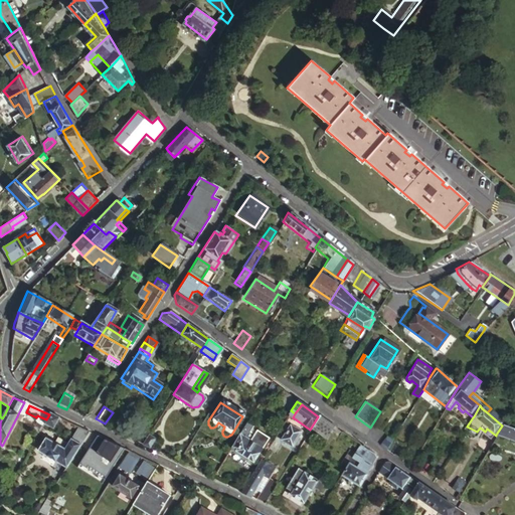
[(49,414),(46,419),(43,424),(52,430),(58,419),(49,414)]
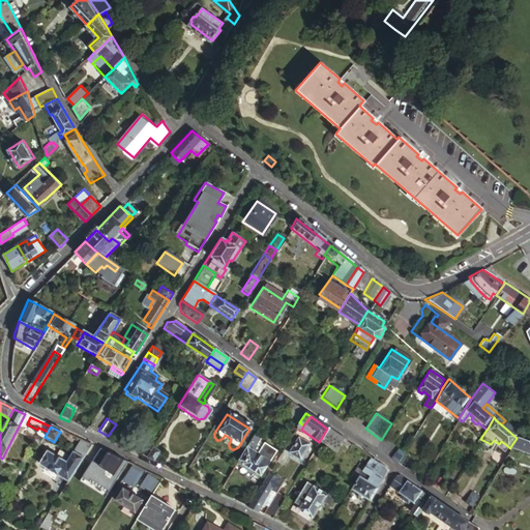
[(335,453),(344,440),(327,429),(319,442),(335,453)]
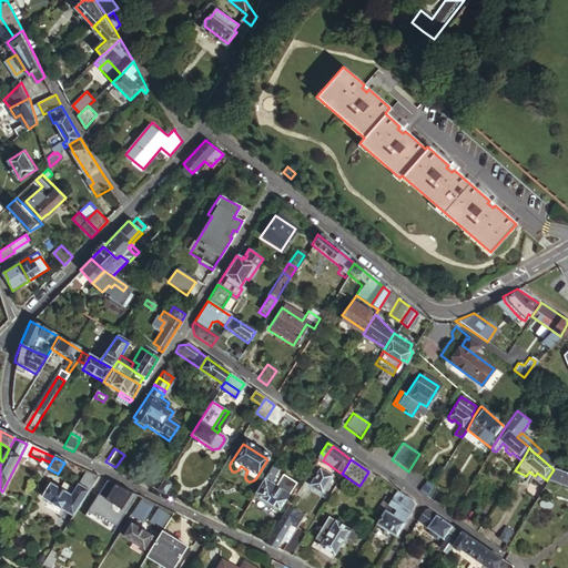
[(274,463),(253,496),(277,511),(287,495),(294,484),(282,475),(274,486),(270,483),(281,467),(274,463)]
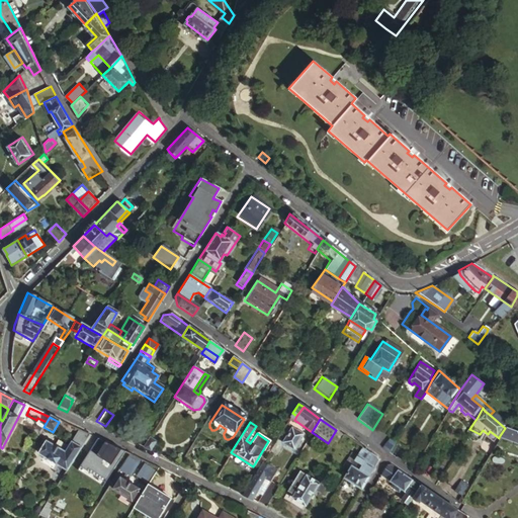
[(297,452),(308,438),(285,424),(269,450),(275,454),(280,446),(282,443),(297,452)]
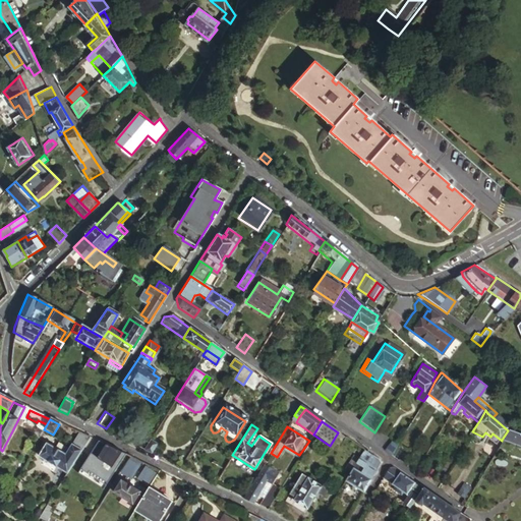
[(405,430),(397,445),(400,447),(408,452),(416,438),(405,430)]
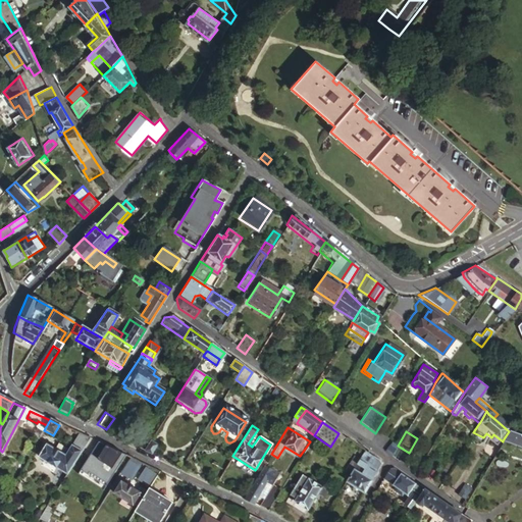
[(509,431),(503,440),(521,447),(521,435),(511,432),(509,431)]
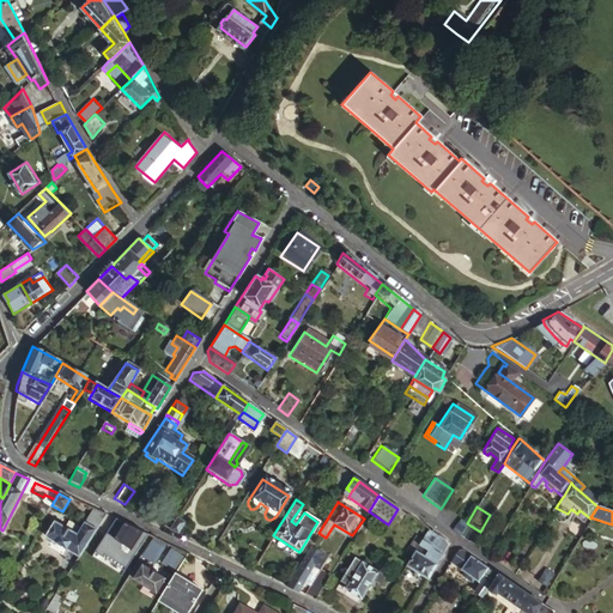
[(104,516),(93,510),(85,525),(95,530),(104,516)]
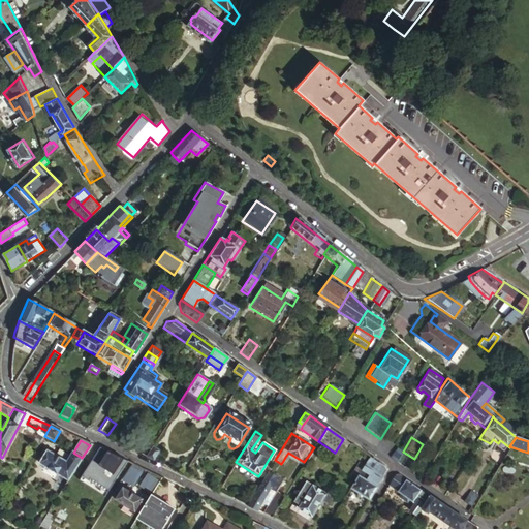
[(389,458),(396,463),(403,452),(396,446),(389,458)]
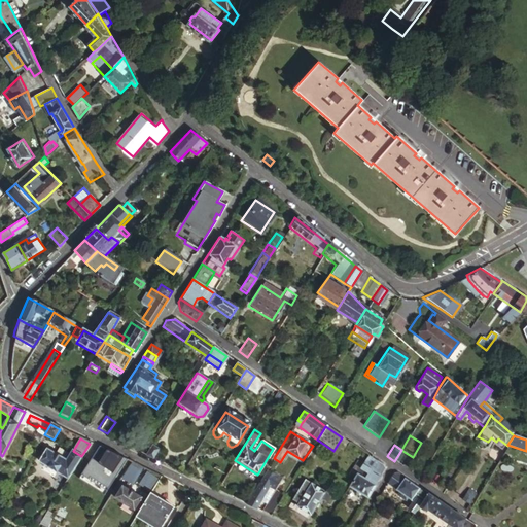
[(80,479),(103,495),(127,462),(103,446),(80,479)]
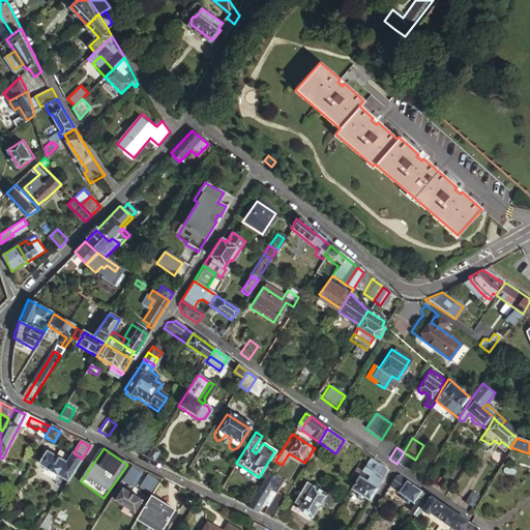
[(143,458),(150,462),(156,452),(150,448),(143,458)]
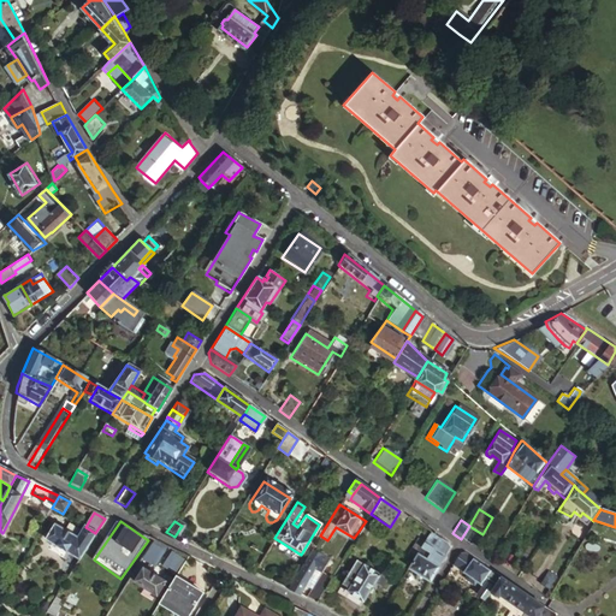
[(95,533),(86,527),(83,525),(78,532),(66,523),(63,528),(53,522),(43,538),(53,545),(59,549),(78,561),(95,533)]
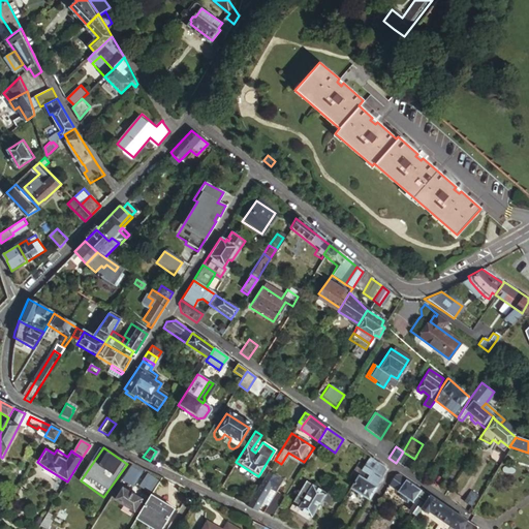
[(286,456),(302,466),(304,462),(288,453),(286,456)]
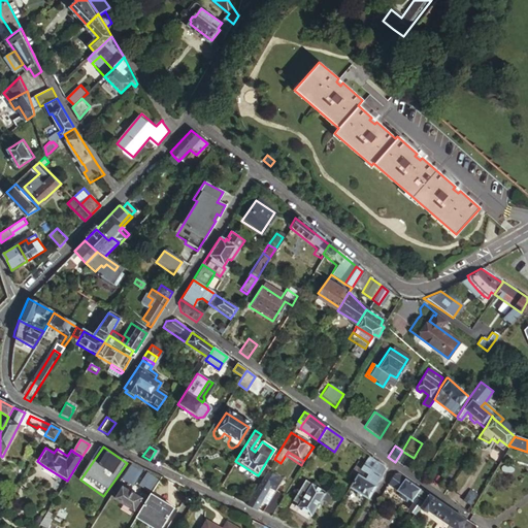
[(354,480),(350,487),(366,499),(372,490),(375,485),(378,479),(382,474),(382,473),(383,468),(383,466),(381,463),(378,462),(368,457),(364,465),(354,480)]
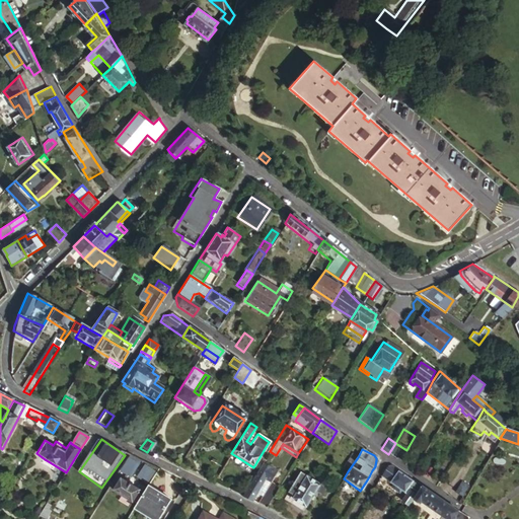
[(343,467),(348,471),(358,457),(352,453),(343,467)]
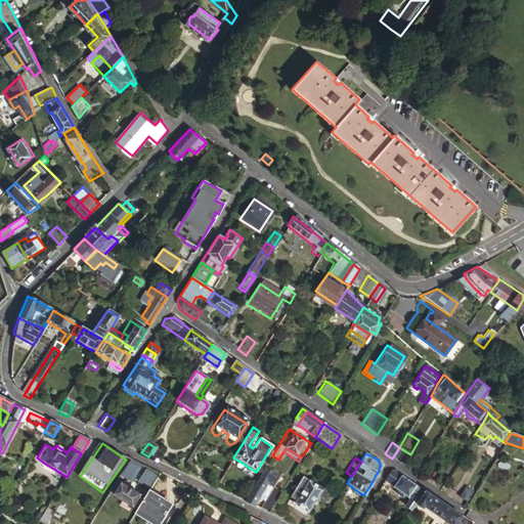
[(138,470),(128,463),(120,476),(131,483),(138,470)]
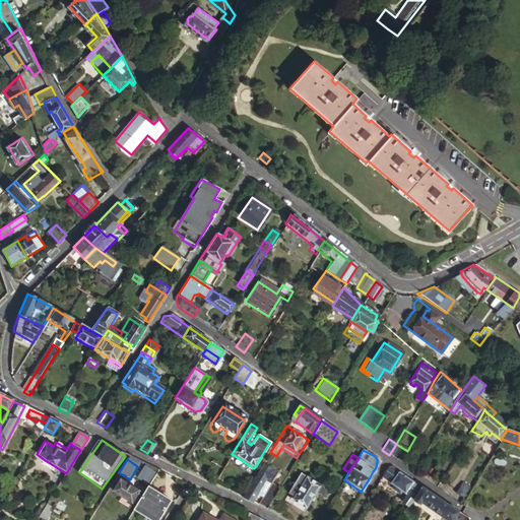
[(242,498),(252,504),(256,496),(264,482),(269,485),(269,484),(275,474),(262,465),(242,498)]
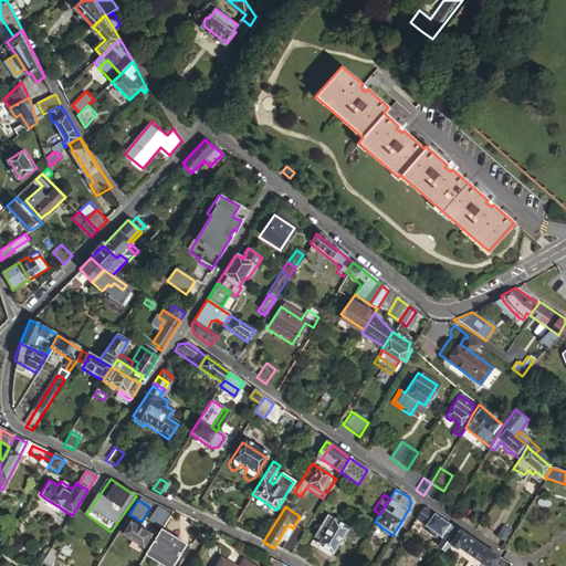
[(421,506),(415,519),(428,527),(426,531),(435,536),(437,533),(444,538),(438,547),(444,552),(450,543),(452,540),(459,531),(427,509),(421,506)]
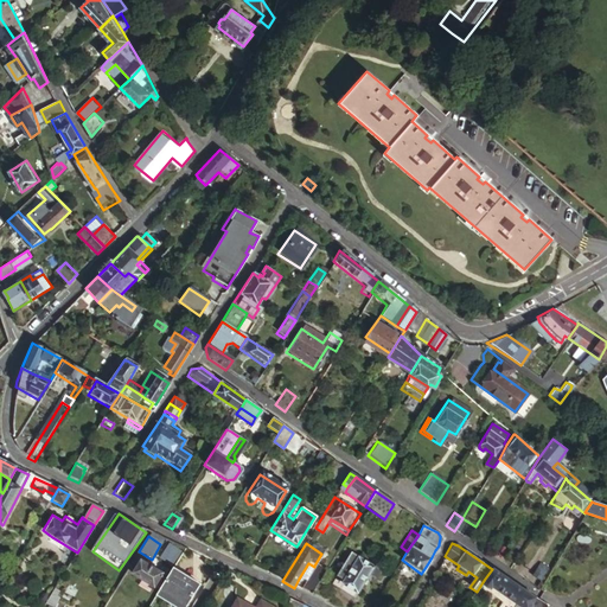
[(172,569),(184,550),(173,544),(161,564),(171,572),(172,569)]
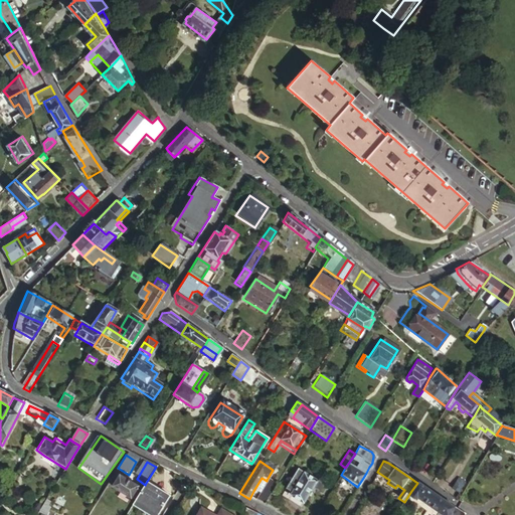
[(137,487),(115,473),(108,485),(130,499),(137,487)]
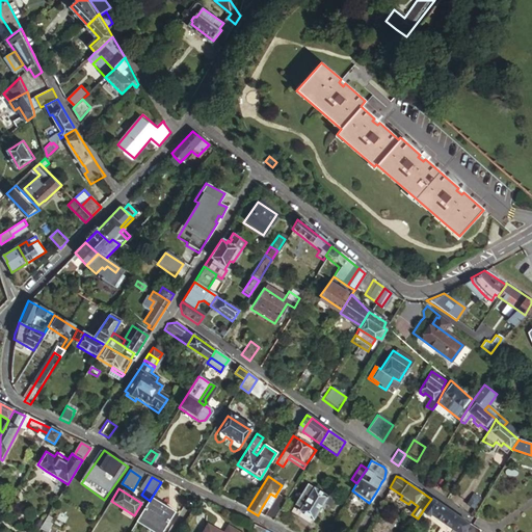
[(328,508),(333,501),(314,488),(297,514),(316,527),(328,508)]
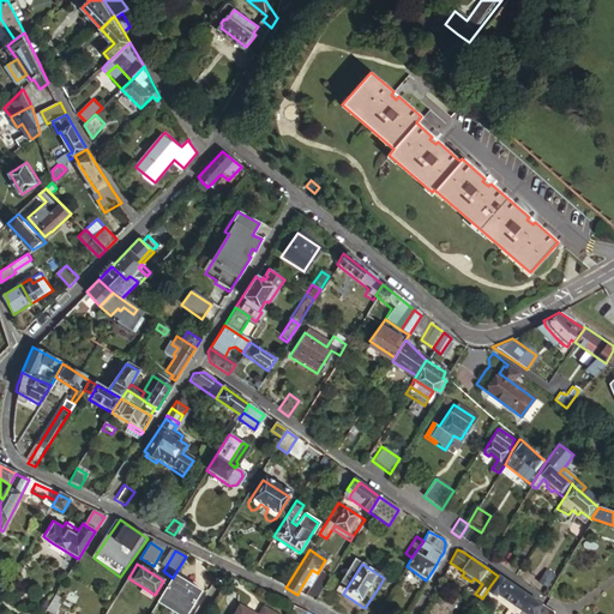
[(302,585),(308,589),(309,587),(318,573),(312,570),(302,585)]
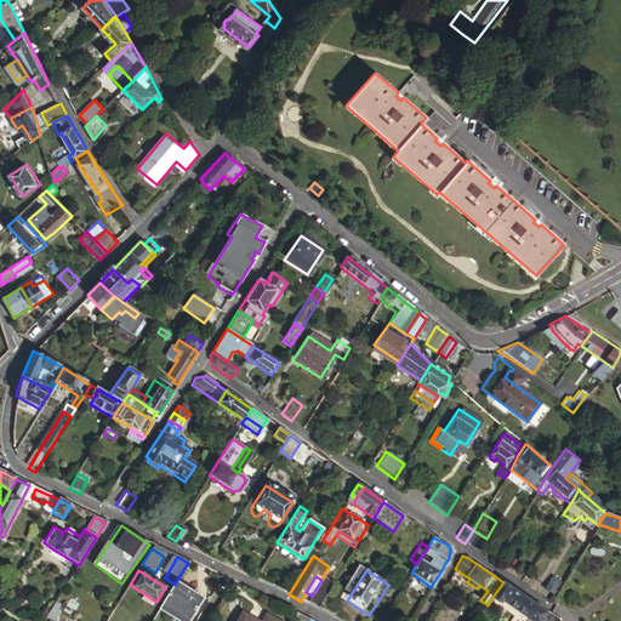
[(541,587),(550,594),(558,582),(550,576),(541,587)]
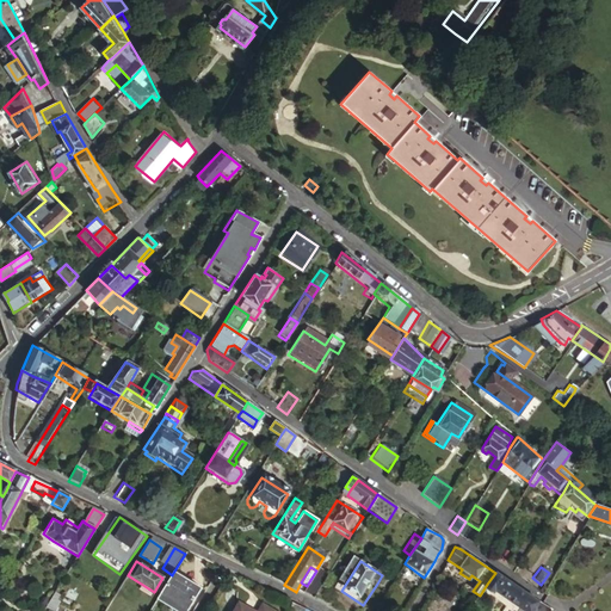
[(308,584),(316,588),(326,574),(316,569),(316,571),(308,584)]
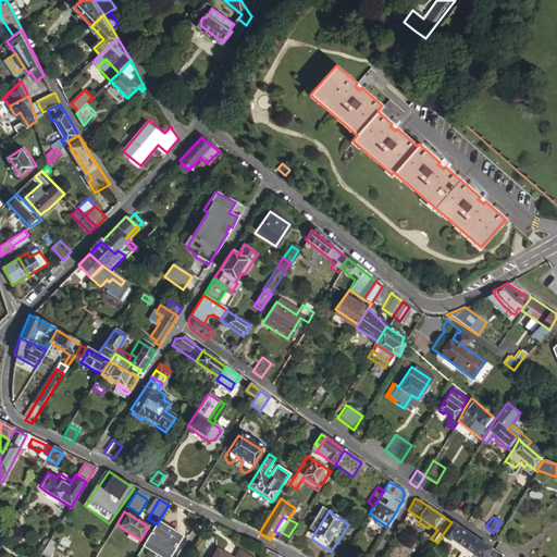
[(169,556),(182,536),(158,522),(157,524),(145,543),(168,556),(169,556)]
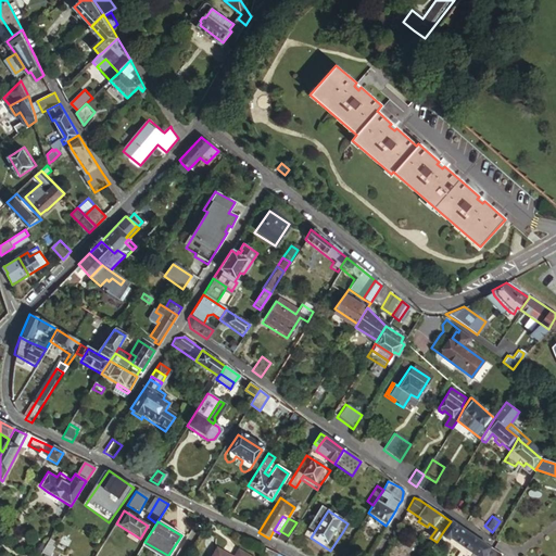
[(481,555),(482,555),(489,546),(451,521),(444,530),(449,533),(450,534),(449,536),(471,553),(472,551),(481,555)]
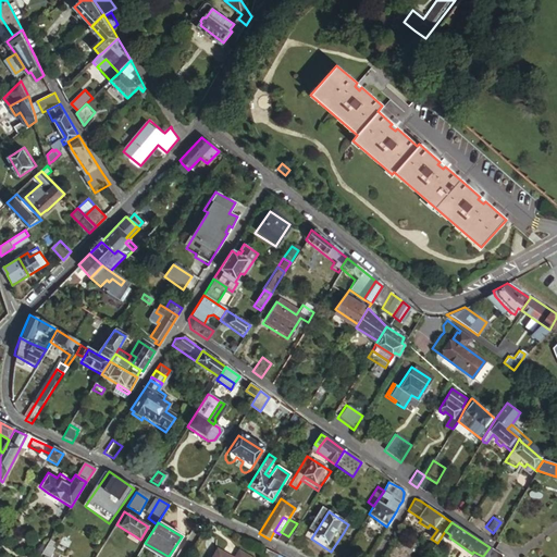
[(355,528),(348,524),(344,532),(350,535),(355,528)]
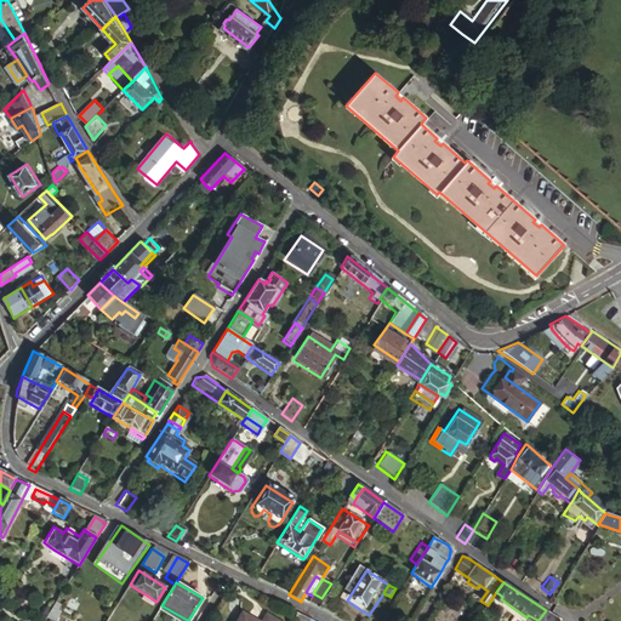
[(307,603),(315,608),(322,598),(313,593),(312,596),(307,603)]
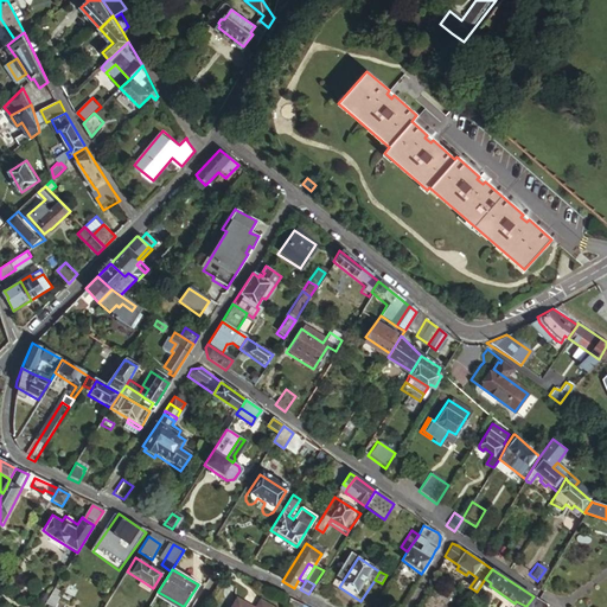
[(48,598),(45,601),(52,606),(58,596),(51,592),(48,598)]
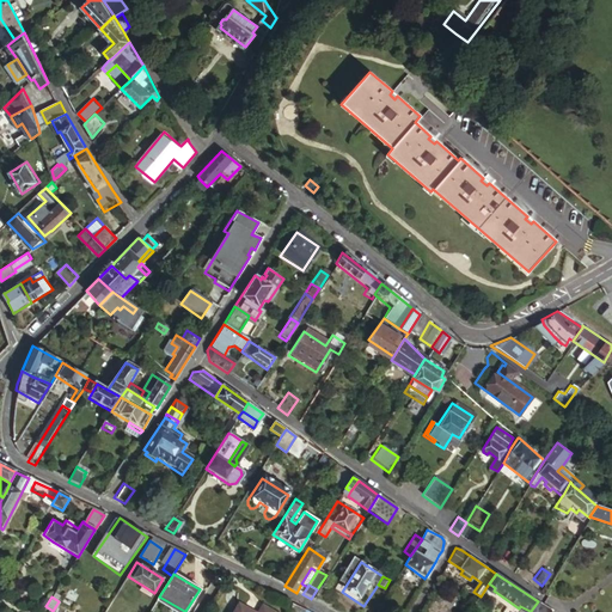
[(38,610),(42,611),(46,606),(48,603),(44,600),(43,600),(43,601),(42,601),(41,601),(38,605),(38,606),(38,607),(38,610)]
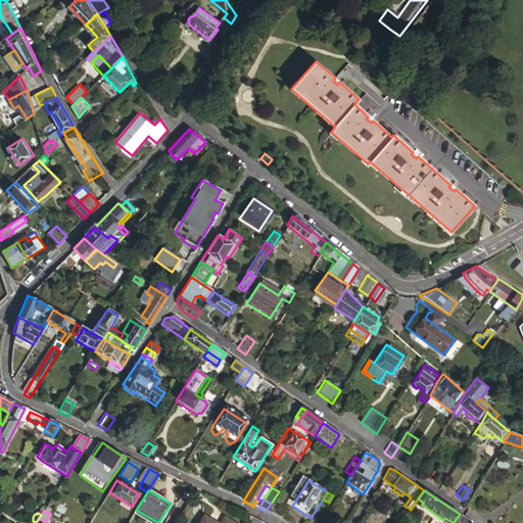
[(468,522),(470,521),(460,514),(454,522),(468,522)]
